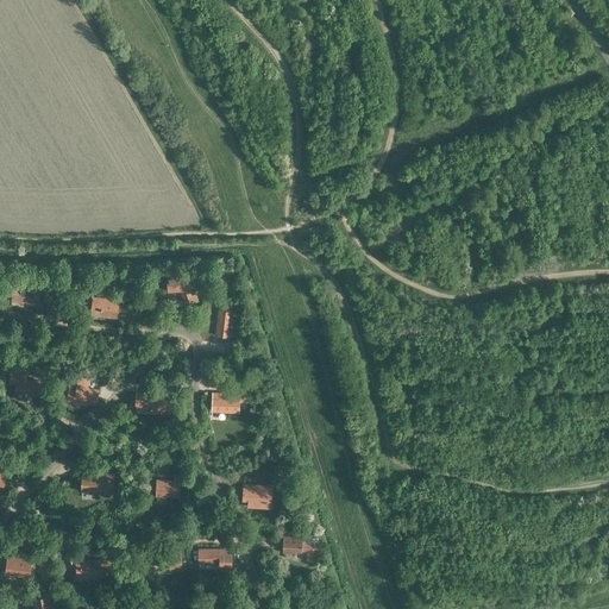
[(186,305),(198,301),(195,294),(192,295),(189,289),(190,289),(189,275),(167,276),(168,290),(181,290),(186,305)]
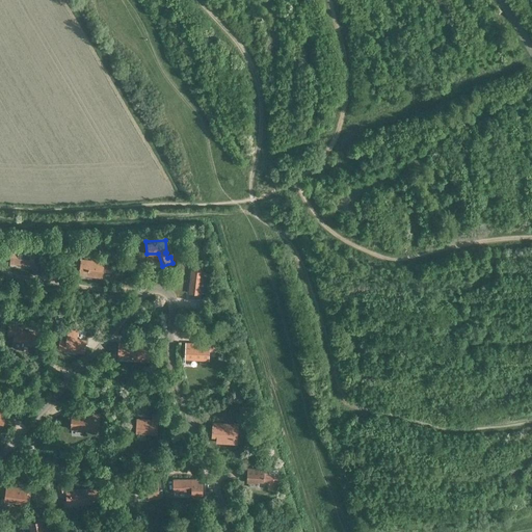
[(33,265),(34,251),(21,250),(22,247),(11,246),(9,262),(33,265)]
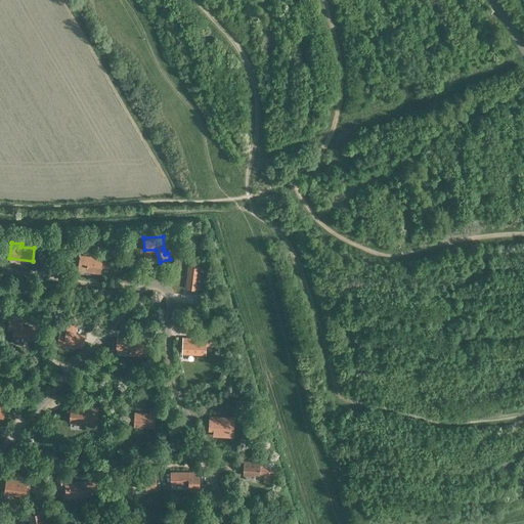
[(110,268),(111,261),(89,258),(90,256),(80,255),(78,270),(100,273),(101,267),(110,268)]
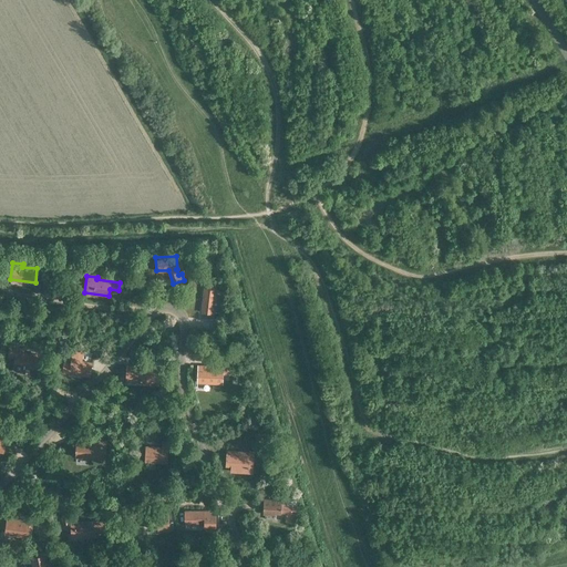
[(204,282),(200,312),(214,312),(217,312),(218,308),(219,308),(222,289),(216,289),(217,284),(204,282)]
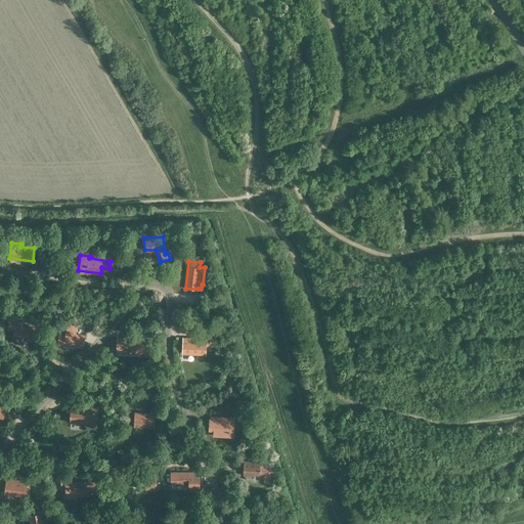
[(23,342),(23,338),(33,339),(35,328),(25,325),(22,325),(23,318),(8,316),(6,328),(13,329),(12,341),(13,343),(20,344),(23,342)]
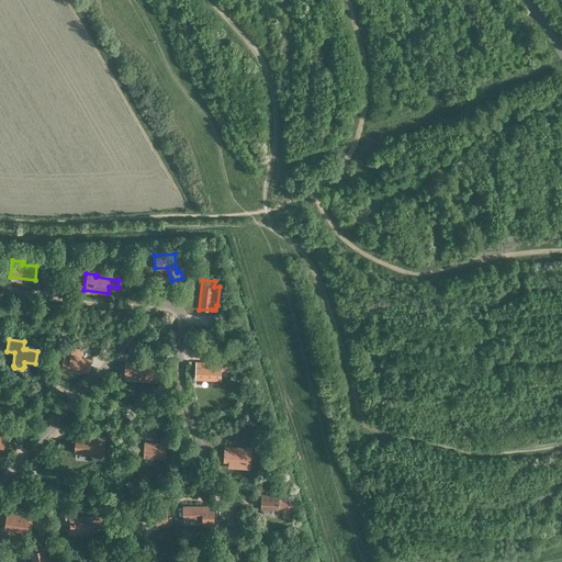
[(88,372),(90,359),(77,357),(77,352),(78,348),(71,347),(69,360),(63,359),(62,369),(69,369),(88,372)]
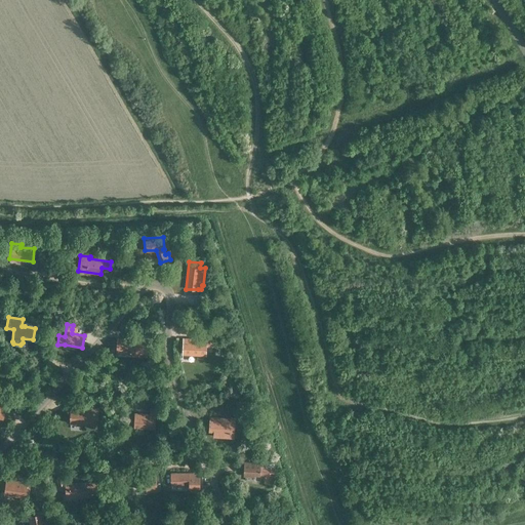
[(117,337),(116,351),(129,352),(129,355),(146,356),(147,339),(117,337)]
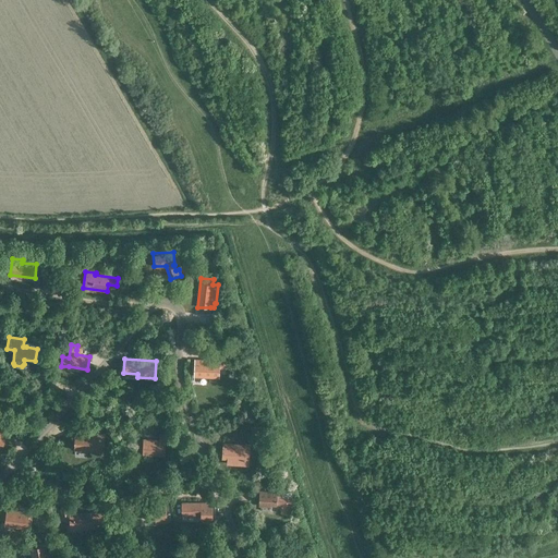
[(218,377),(219,362),(205,362),(205,360),(194,359),(193,376),(218,377)]
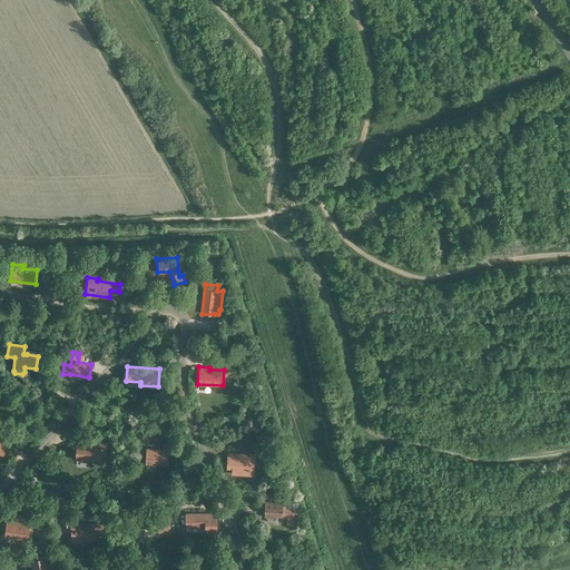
[(77,442),(76,455),(87,455),(87,459),(105,460),(106,445),(106,443),(77,442)]
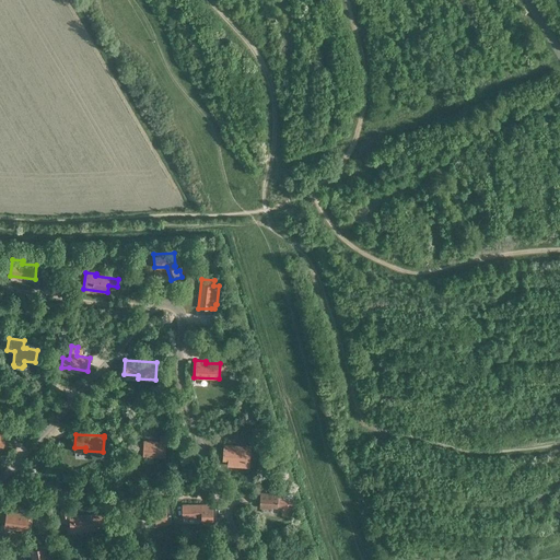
[(143,440),(142,455),(165,456),(165,435),(160,434),(159,441),(143,440)]
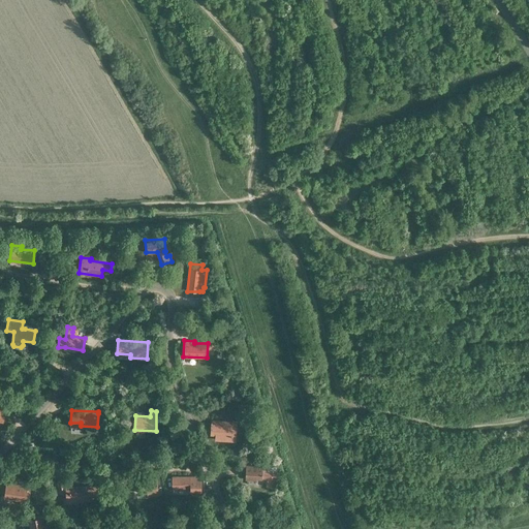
[(211,421),(211,434),(215,434),(215,438),(230,439),(230,435),(235,435),(236,422),(211,421)]
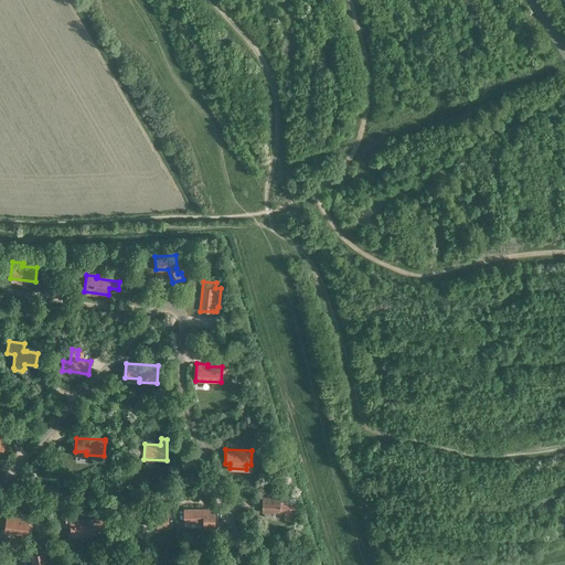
[(263,496),(262,511),(274,512),(274,510),(280,511),(280,510),(285,510),(284,516),(294,518),(295,511),(295,503),(285,503),(285,502),(280,502),(281,497),(263,496)]
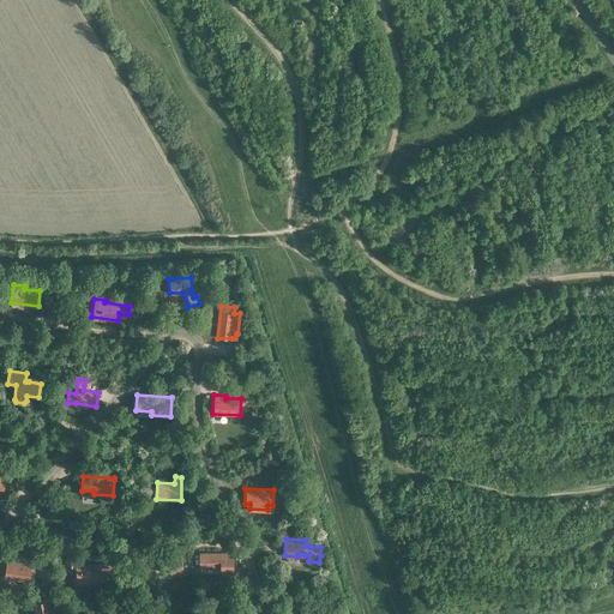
[(234,552),(200,552),(200,566),(222,566),(222,573),(234,573),(234,552)]
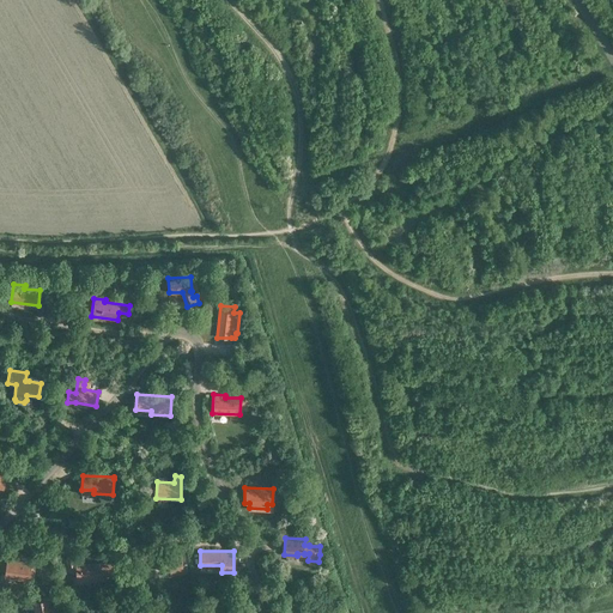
[(77,580),(113,578),(113,563),(76,564),(76,565),(74,565),(73,557),(66,558),(68,571),(77,570),(77,580)]
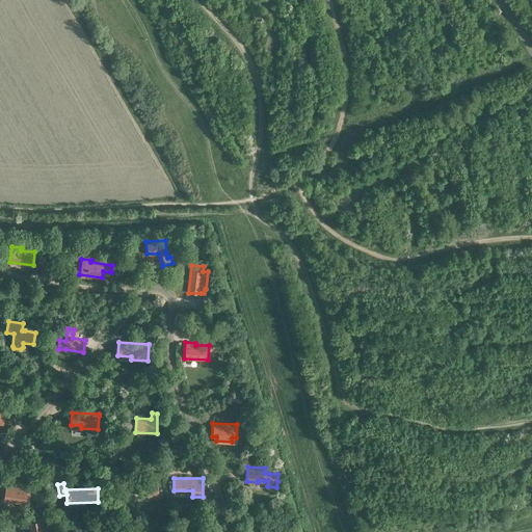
[(149,498),(158,498),(158,483),(138,483),(138,496),(149,495),(149,498)]
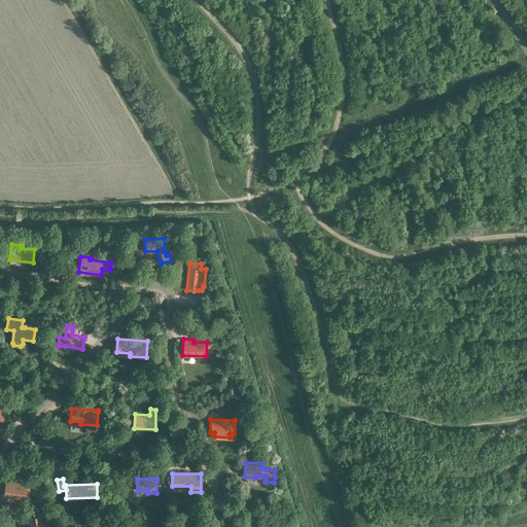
[(6,481),(4,494),(25,497),(29,498),(30,485),(27,485),(27,484),(6,481)]
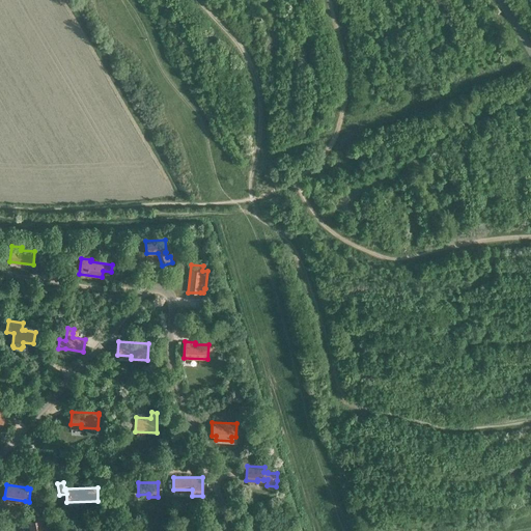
[(30,530),(42,530),(49,530),(48,523),(44,524),(42,516),(28,520),(30,530)]
